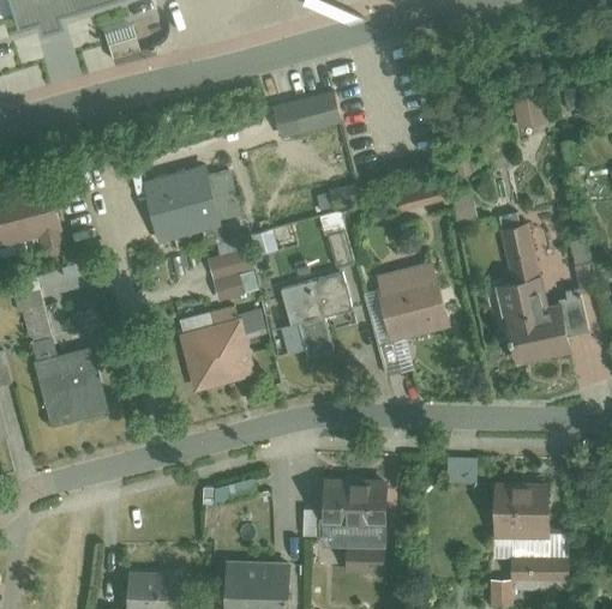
[(0,19),(66,0),(147,0),(148,2),(156,0),(0,0),(0,19)]
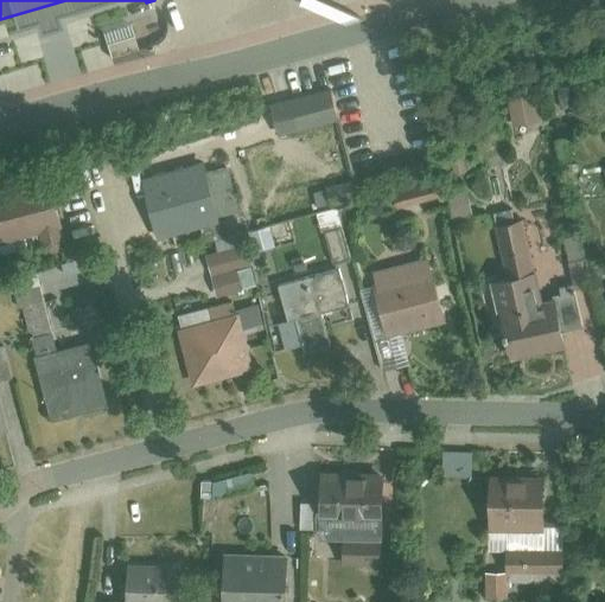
[(267,107),(275,136),(337,120),(329,90),(267,107)]
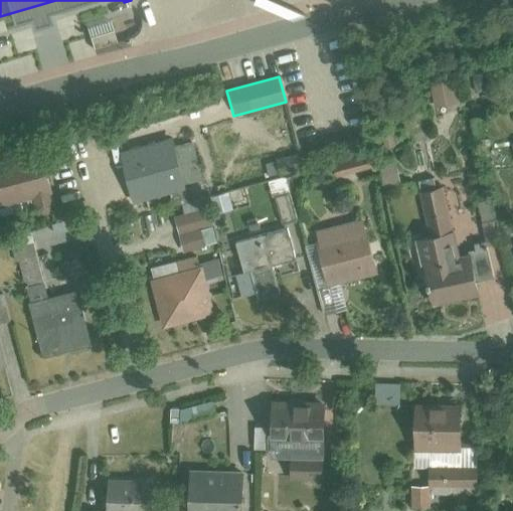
[(431,87),(436,107),(455,102),(450,81),(431,87)]
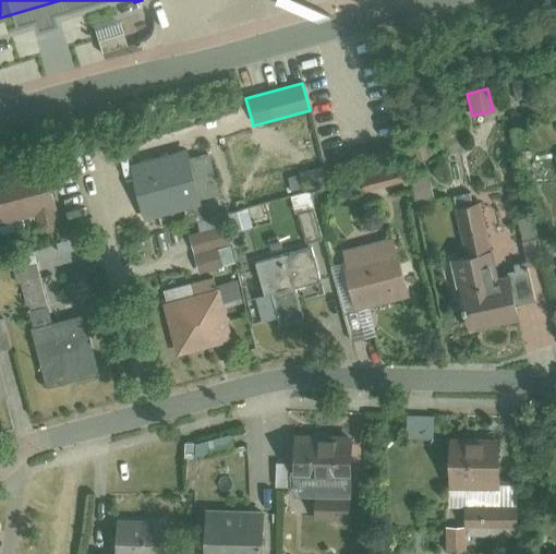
[(129,165),(142,216),(197,202),(184,151),(129,165)]
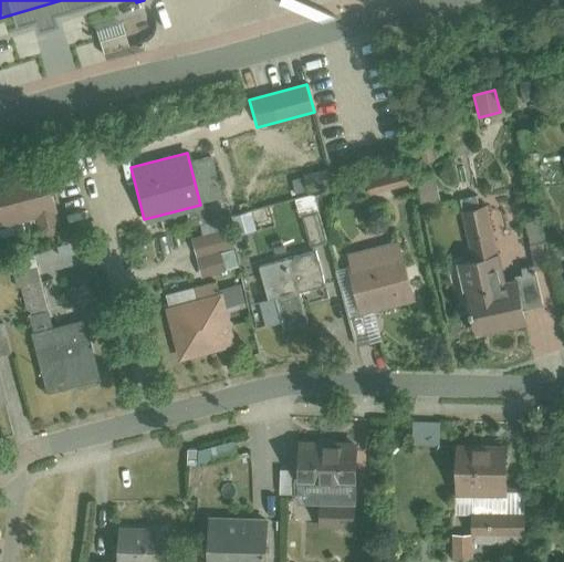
[(202,200),(221,195),(209,153),(190,158),(202,200)]
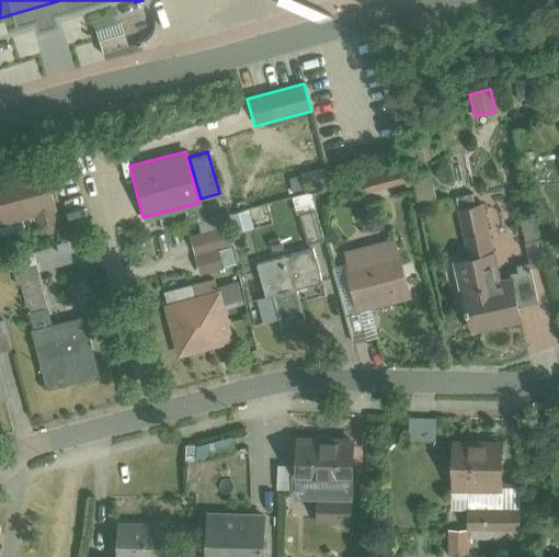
[(0,224),(50,211),(38,162),(0,171),(0,224)]
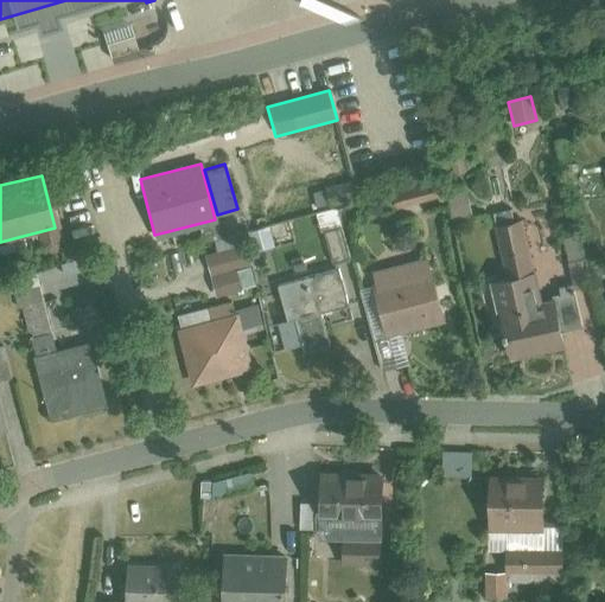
[(350,180),(324,189),(330,207),(356,199),(350,180)]
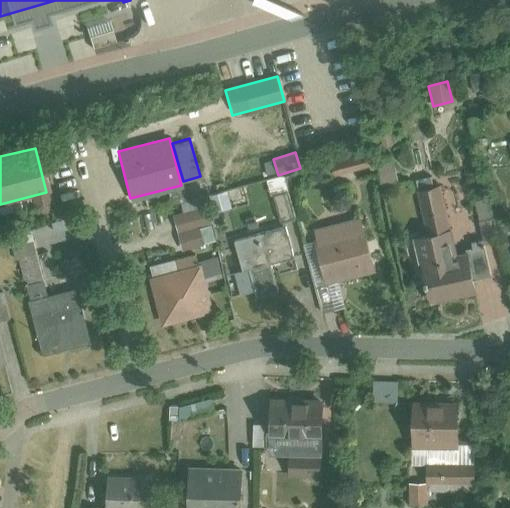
[(332,163),(335,175),(371,165),(368,153),(332,163)]
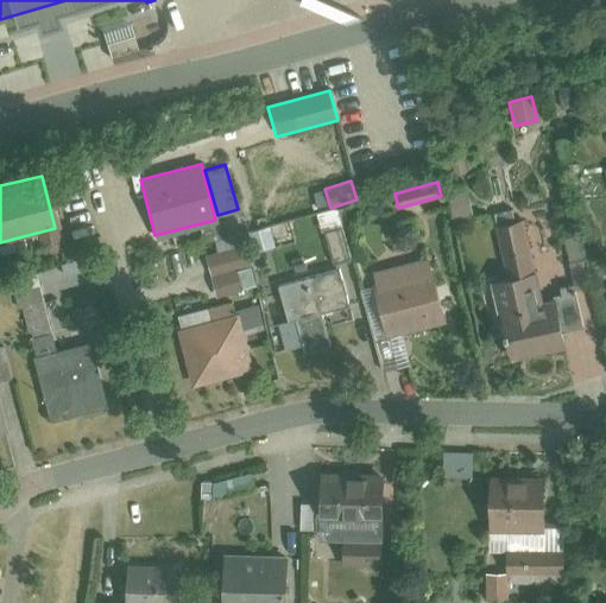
[(446,196),(453,221),(472,216),(466,190),(446,196)]
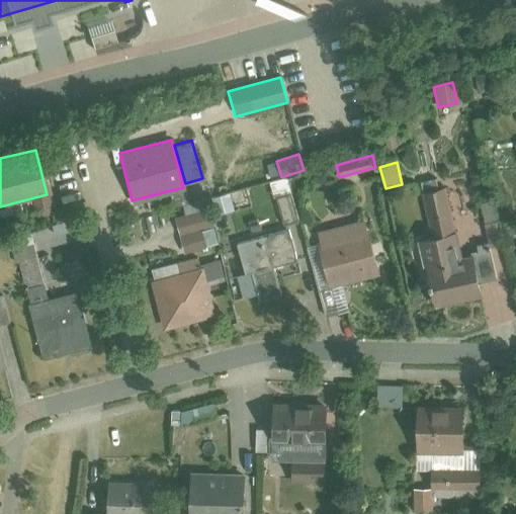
[(459,259),(444,186),(421,191),(429,232),(410,236),(425,309),(478,298),(468,257),(459,259)]
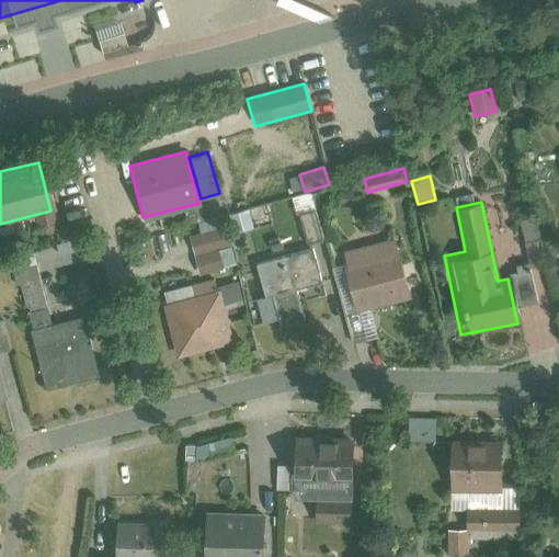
[(197,275),(220,270),(216,251),(230,248),(226,230),(190,238),(197,275)]
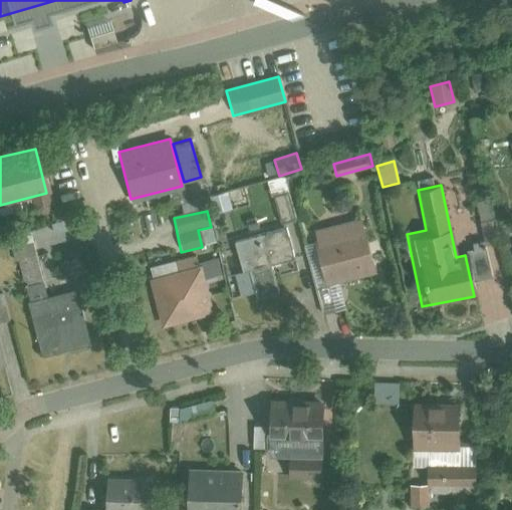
[(359,219),(315,230),(328,283),(373,271),(359,219)]
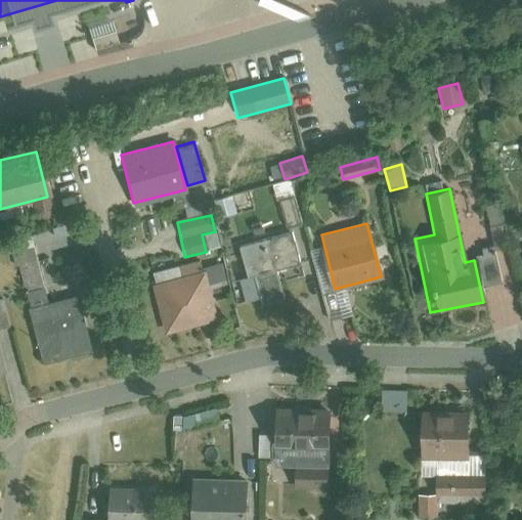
[(301,273),(292,235),(233,250),(245,294),(257,291),(261,307),(285,302),(278,279),(301,273)]
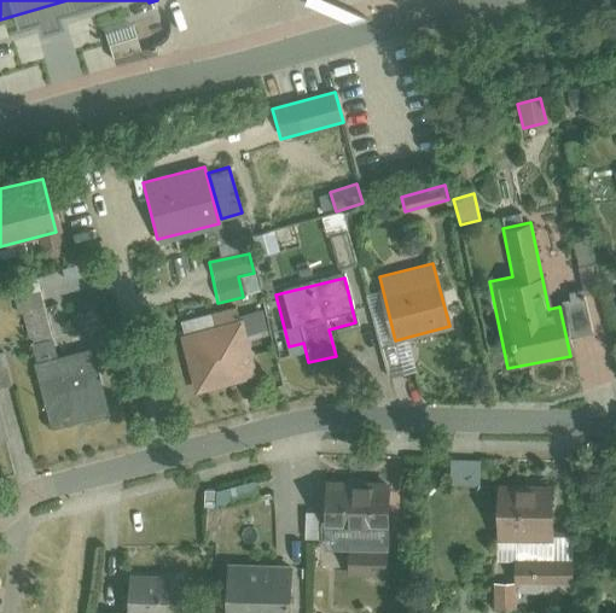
[(18,296),(56,432),(111,418),(94,351),(63,360),(44,289),(18,296)]
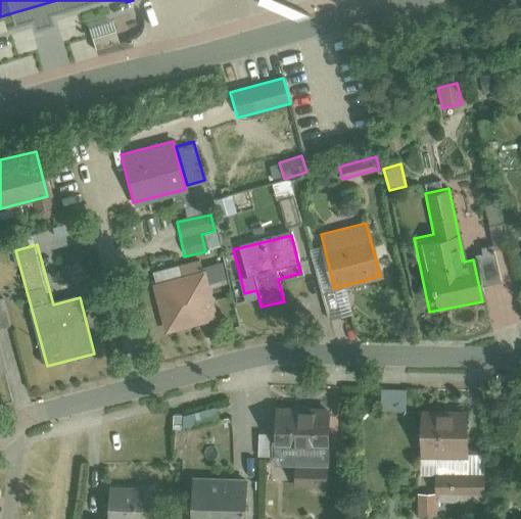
[(484,286),(501,281),(491,249),(475,253),(484,286)]
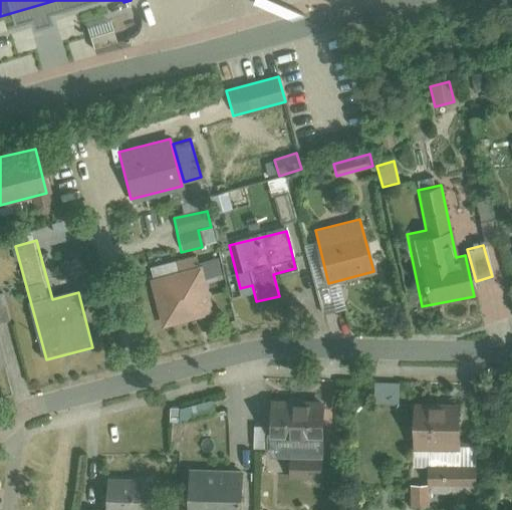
[(150,271),(161,322),(213,310),(201,259),(150,271)]
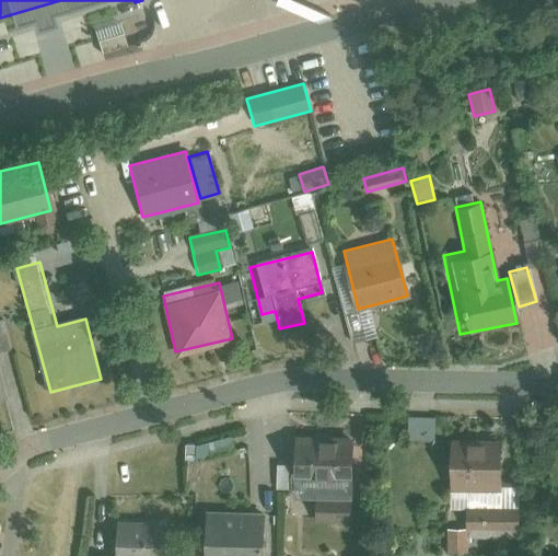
[(0,402),(7,401),(0,367),(0,351),(9,349),(2,315),(0,315),(0,402)]
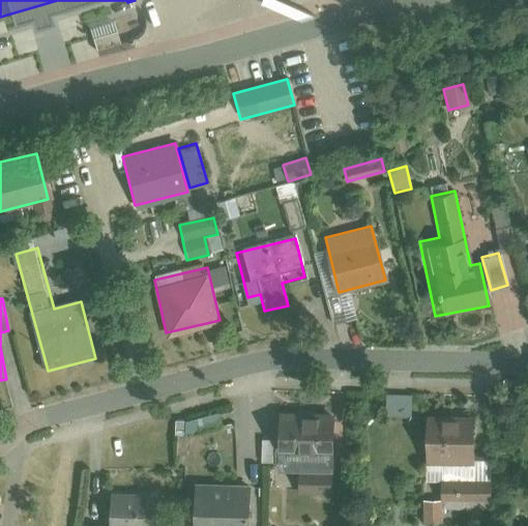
[(385,395),(383,420),(410,421),(411,397),(385,395)]
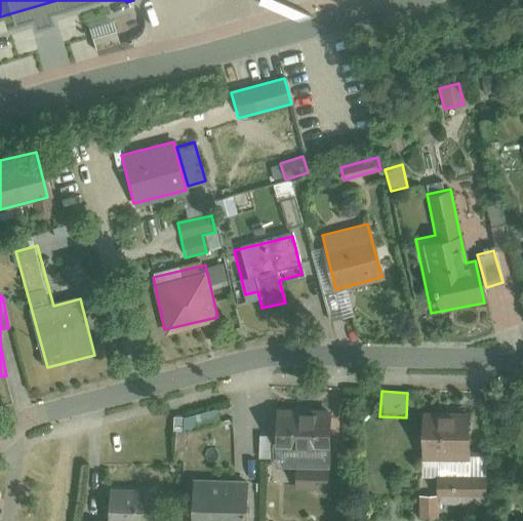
[(179,416),(184,431),(215,424),(212,408),(179,416)]
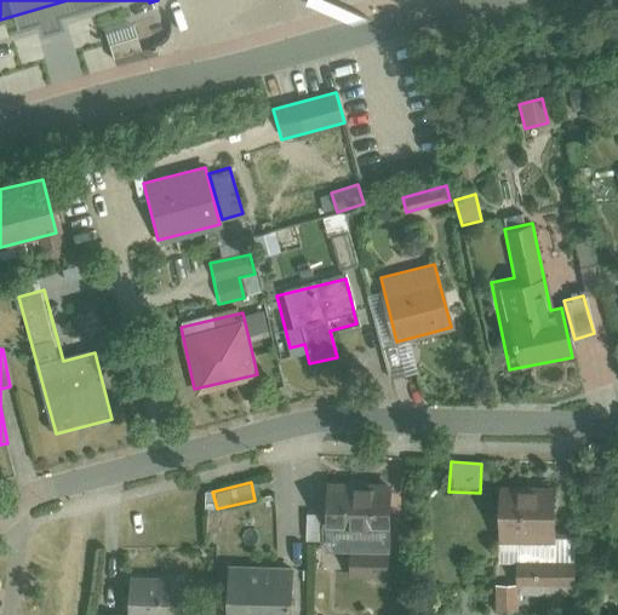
[(320,558),(345,559),(344,576),(388,578),(389,549),(387,549),(388,488),(321,487),(320,558)]
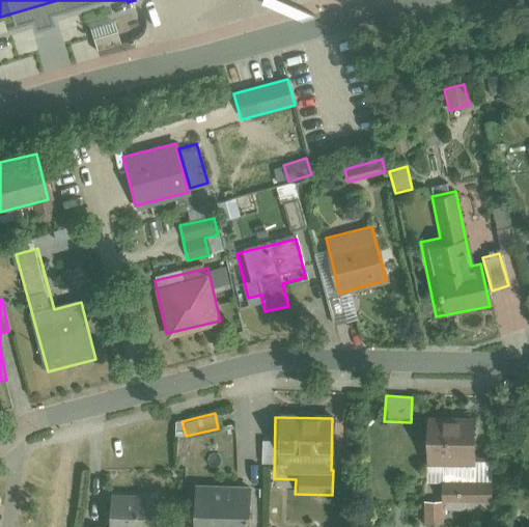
[(475,420),(424,420),(424,466),(475,467),(475,420)]
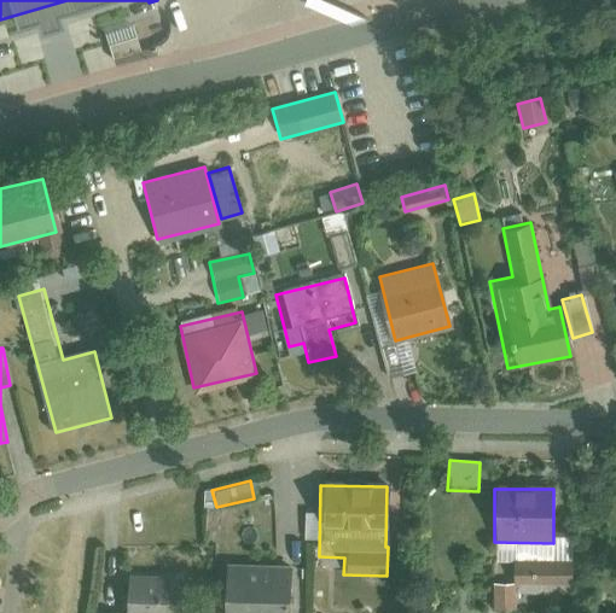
[(571,588),(571,562),(509,561),(507,584),(490,584),(490,612),(495,612),(513,612),(515,587),(571,588)]
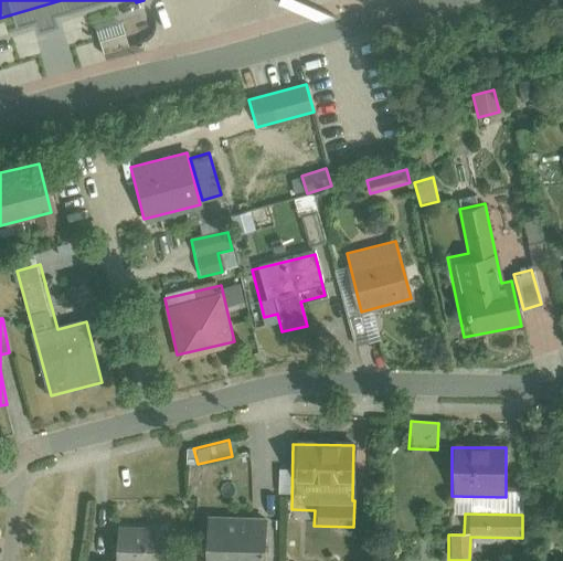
[(200,560),(259,560),(261,516),(201,516),(200,560)]
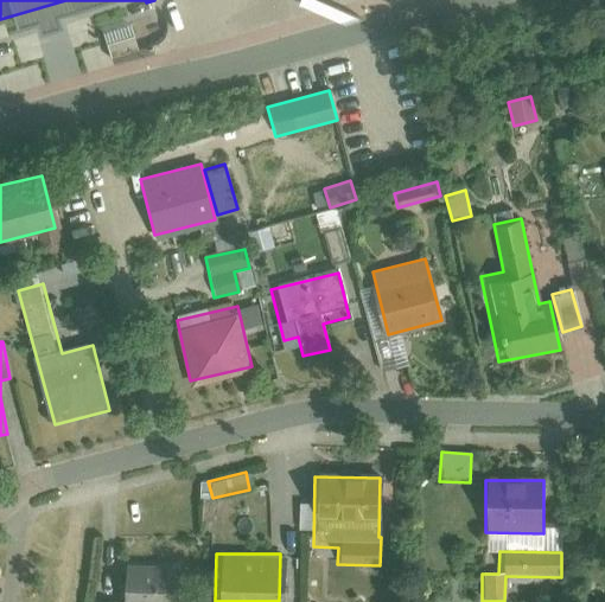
[(127,563),(125,601),(172,601),(174,567),(127,563)]
